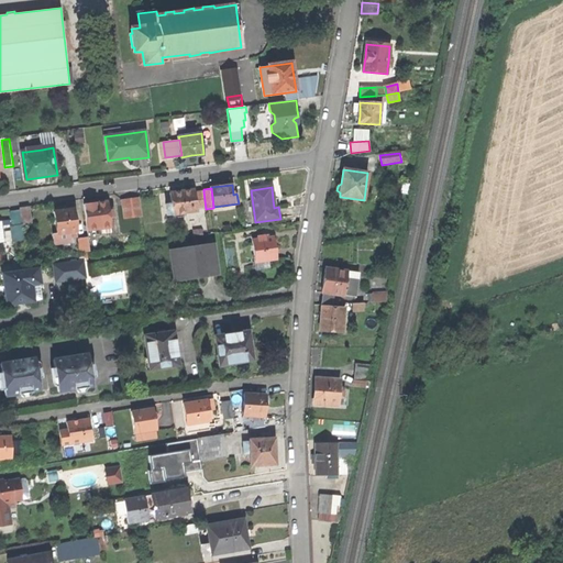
[(181,191),(170,192),(172,202),(168,203),(169,214),(174,213),(174,216),(197,212),(197,210),(195,192),(194,189),(181,191)]
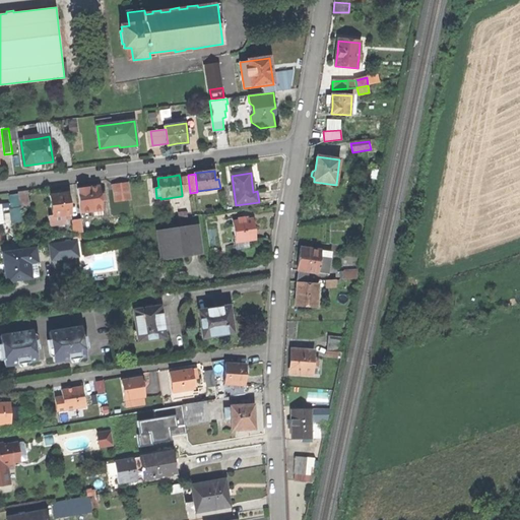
[(188,177),(180,178),(182,194),(190,193),(188,177)]
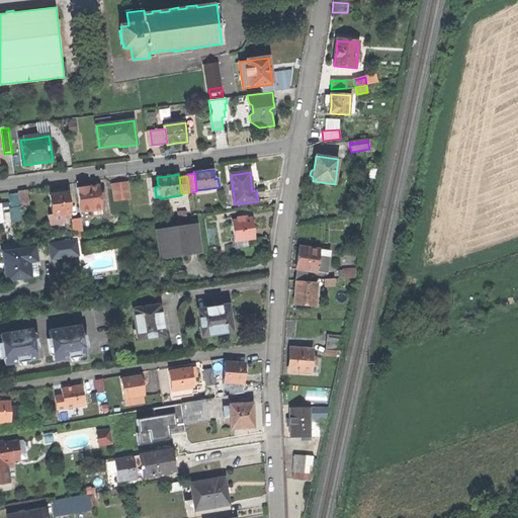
[(113,185),(115,202),(132,200),(128,183),(113,185)]
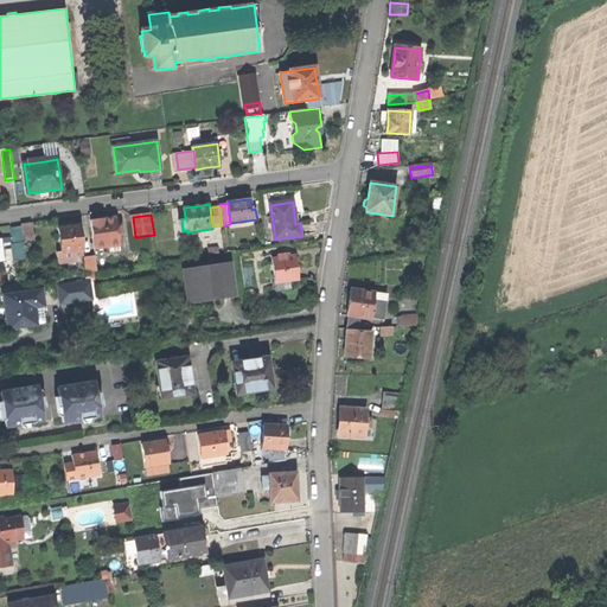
[(91,222),(95,248),(113,246),(120,246),(119,234),(122,234),(121,227),(117,227),(116,218),(106,219),(91,222)]
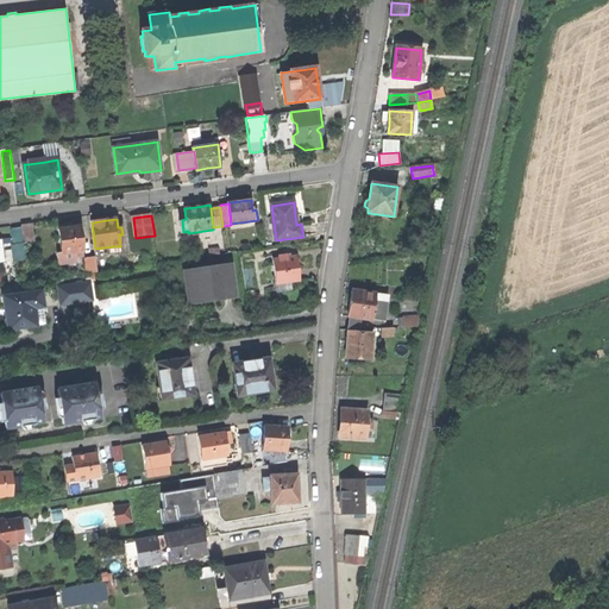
[(23,227),(25,243),(36,242),(33,224),(22,225),(23,227)]
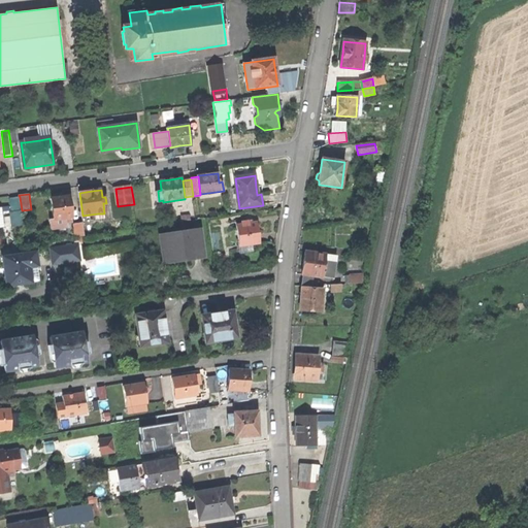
[(52,199),(54,220),(65,218),(66,224),(73,223),(69,196),(59,198),(52,199)]
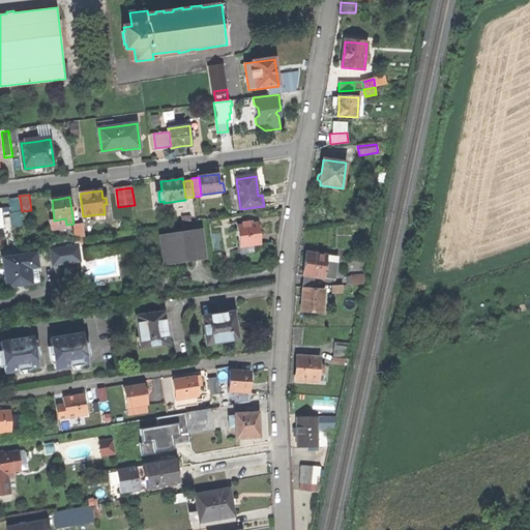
[(12,212),(22,211),(20,198),(10,199),(12,212)]
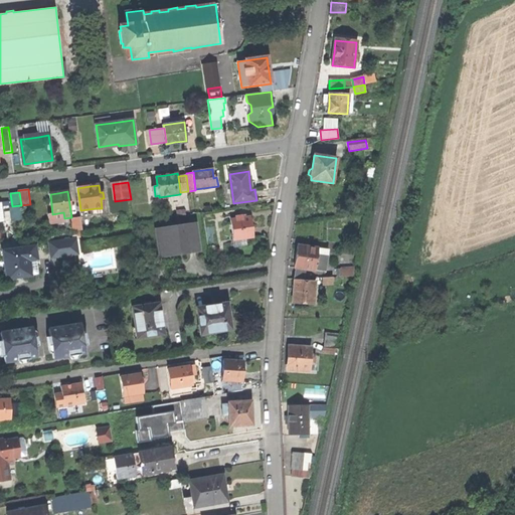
[(72,218),(74,232),(82,231),(80,217),(72,218)]
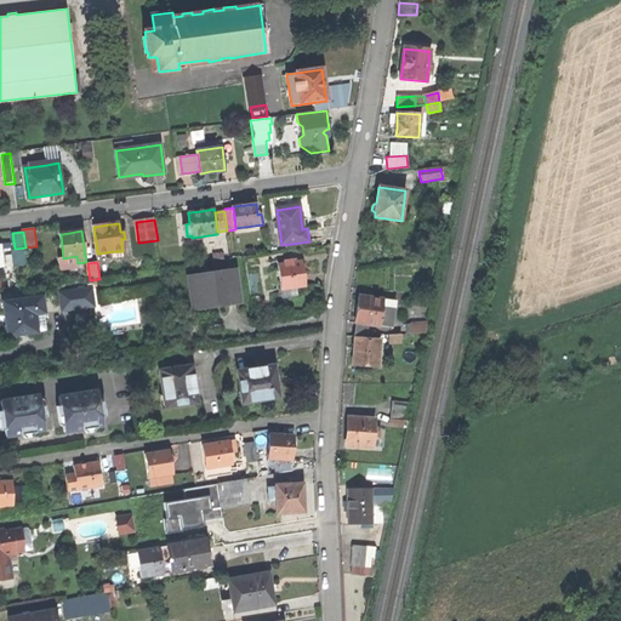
[(302,263),(278,267),(281,290),(297,288),(306,286),(303,274),(302,263)]
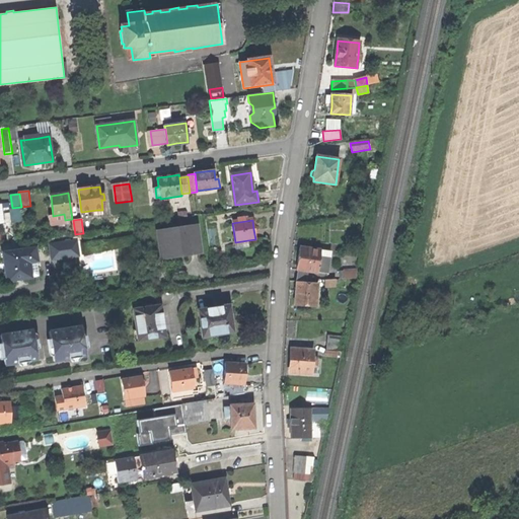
[(197,227),(159,233),(162,254),(181,251),(181,255),(201,252),(199,240),(197,227)]
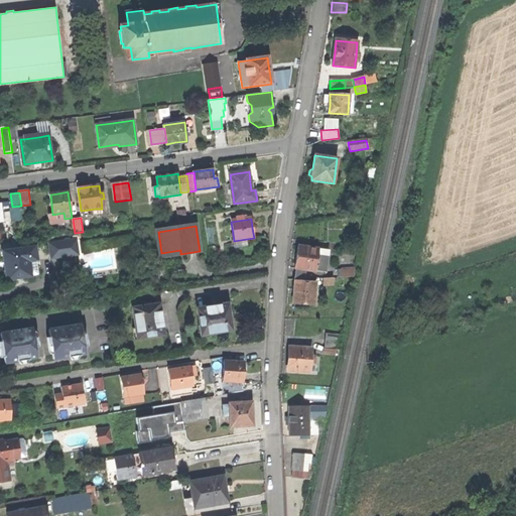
[(248,247),(247,239),(234,241),(235,249),(248,247)]
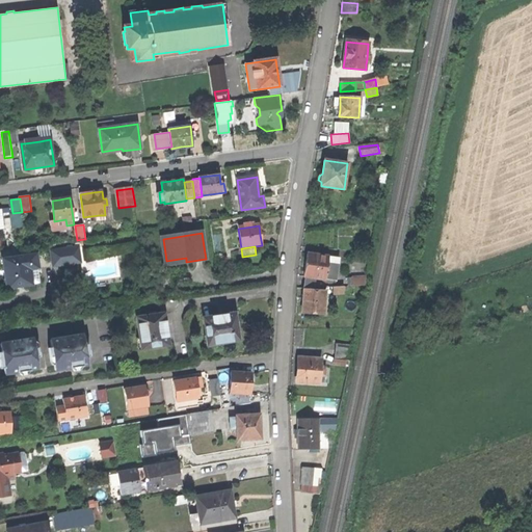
[(78,247),(69,249),(71,265),(80,264),(78,247)]
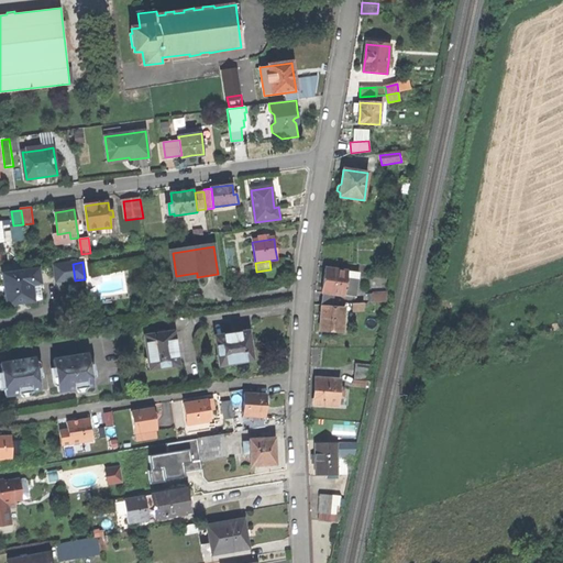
[(54,266),(56,283),(75,280),(73,264),(54,266)]
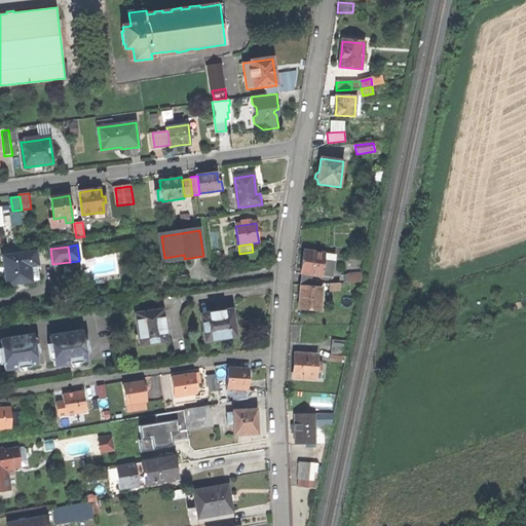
[(311,275),(321,277),(323,261),(324,255),(303,252),(302,263),(300,274),(302,274),(311,275)]
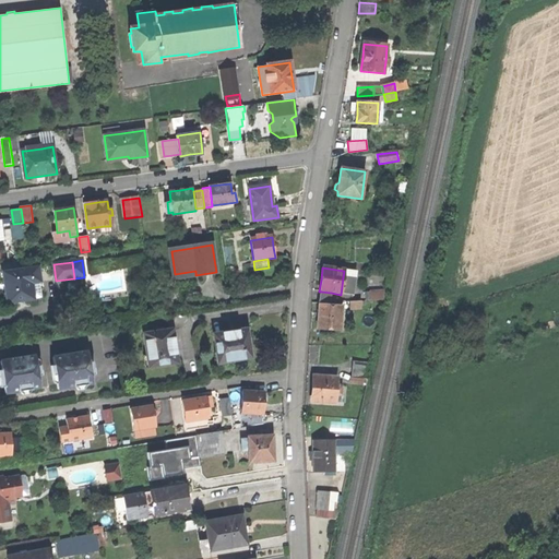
[(6,288),(8,302),(34,299),(32,282),(39,281),(38,269),(3,273),(6,288)]
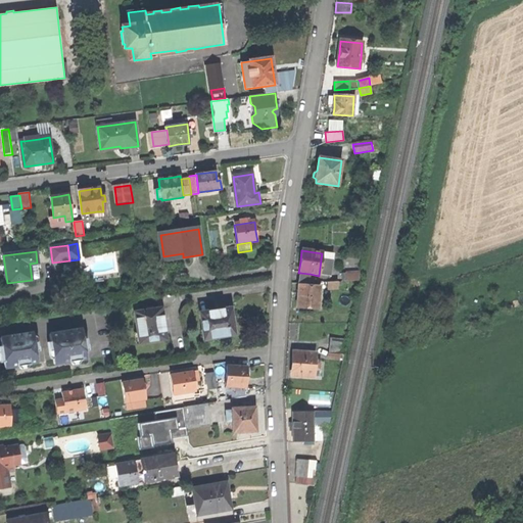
[(332,260),(321,259),(319,276),(323,276),(329,277),(332,260)]
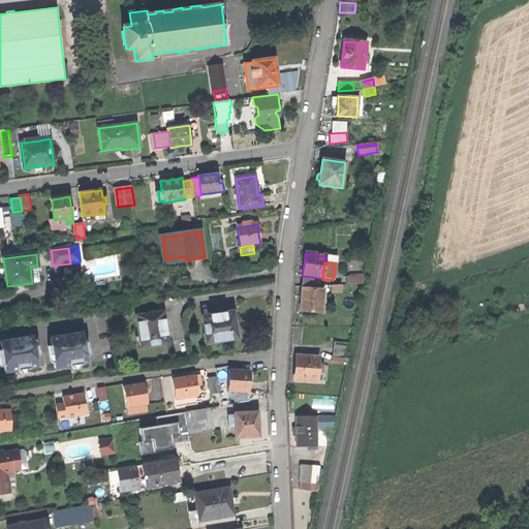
[(39,282),(37,266),(30,267),(32,283),(39,282)]
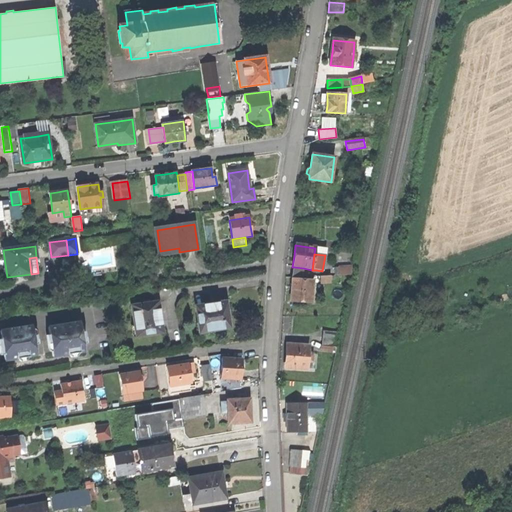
[(161,266),(147,268),(149,282),(163,280),(161,266)]
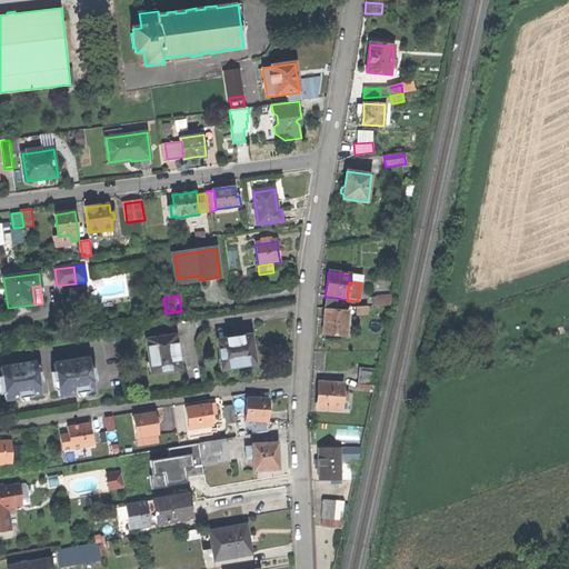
[(325,309),(336,308),(337,298),(327,297),(325,309)]
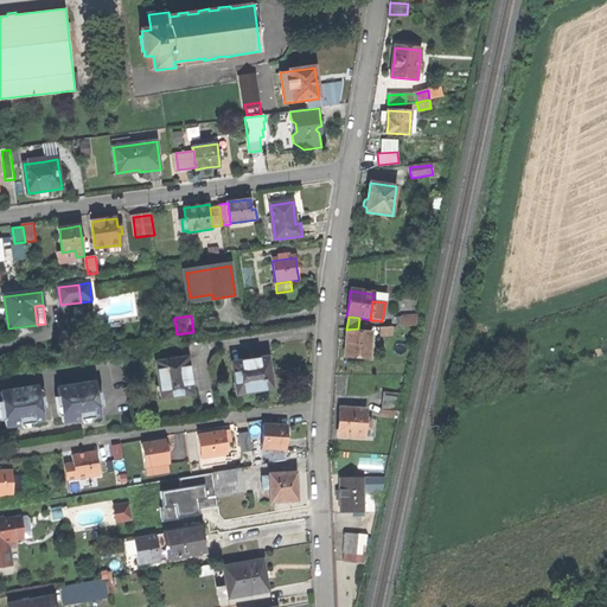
[(375,328),(375,320),(370,320),(359,318),(358,328),(375,328)]
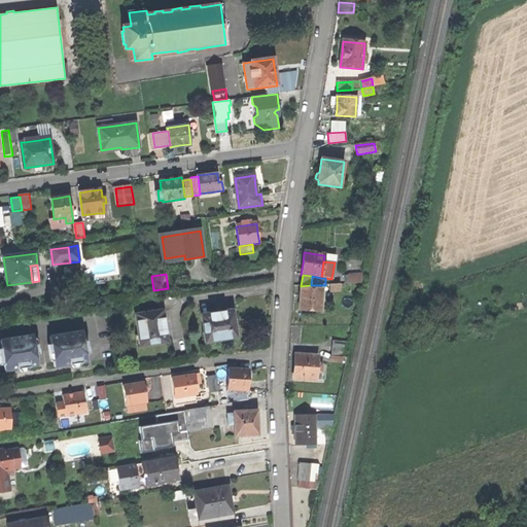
[(301,300),(300,310),(320,312),(321,290),(301,289),(301,300)]
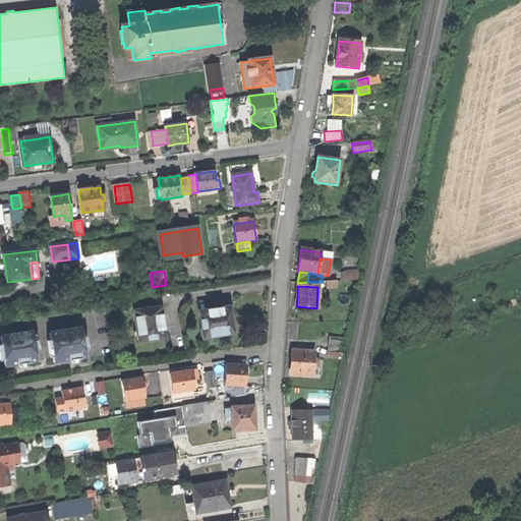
[(135,312),(139,342),(166,338),(163,320),(162,308),(135,312)]
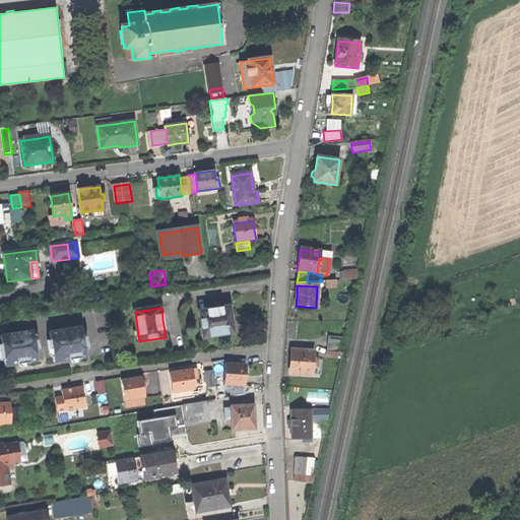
[(200,312),(204,338),(234,333),(232,321),(230,308),(200,312)]
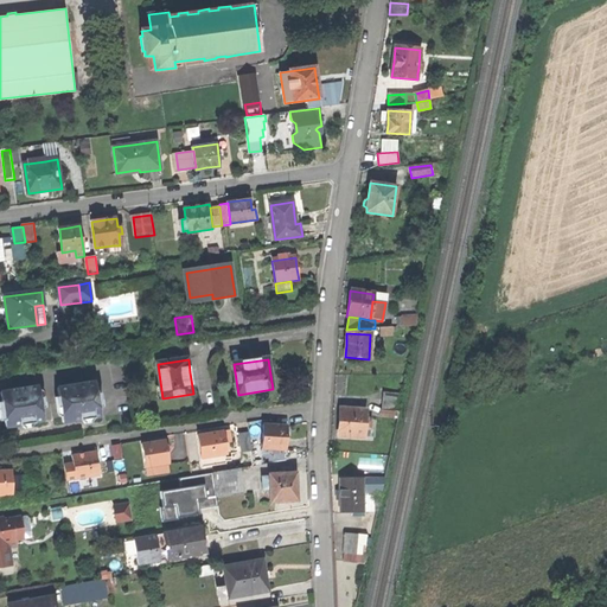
[(57,389),(63,423),(74,421),(72,419),(81,417),(82,420),(101,416),(95,383),(57,389)]
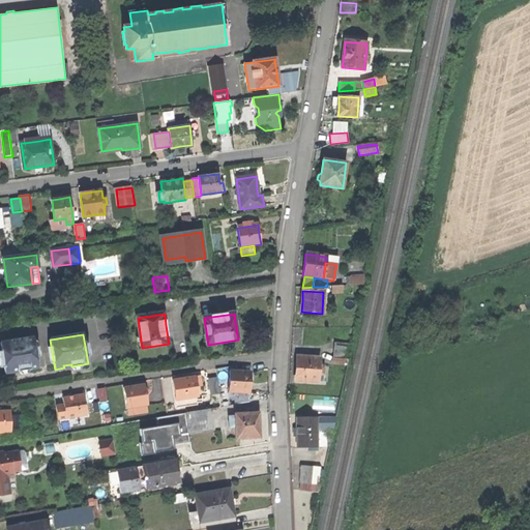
[(33,339),(1,344),(2,352),(0,352),(0,361),(3,361),(5,374),(15,373),(13,370),(22,369),(23,371),(37,369),(33,339)]
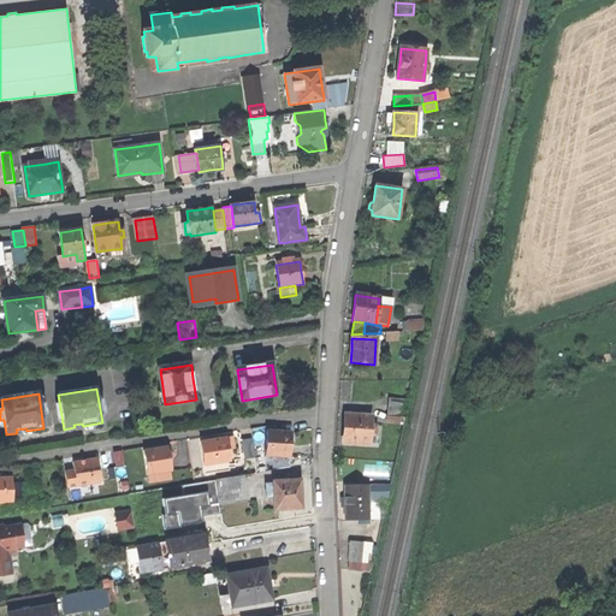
[(345,430),(344,443),(369,444),(369,436),(375,436),(375,427),(371,427),(371,418),(345,416),(345,430)]
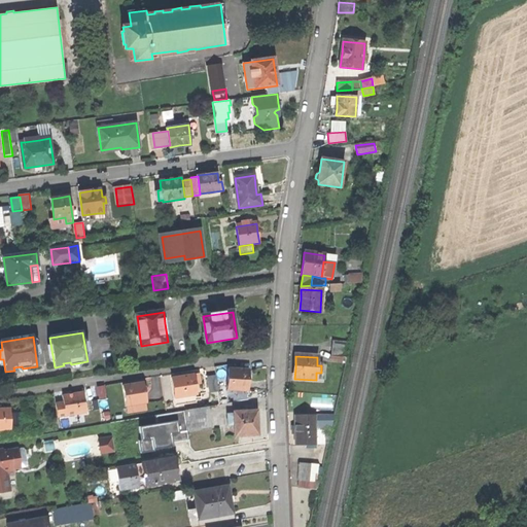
[(230,370),(229,390),(250,391),(250,381),(251,371),(230,370)]
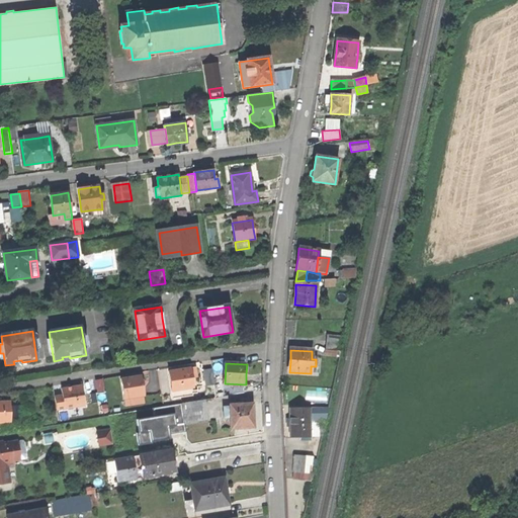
[(195,365),(165,368),(167,391),(197,389),(195,365)]
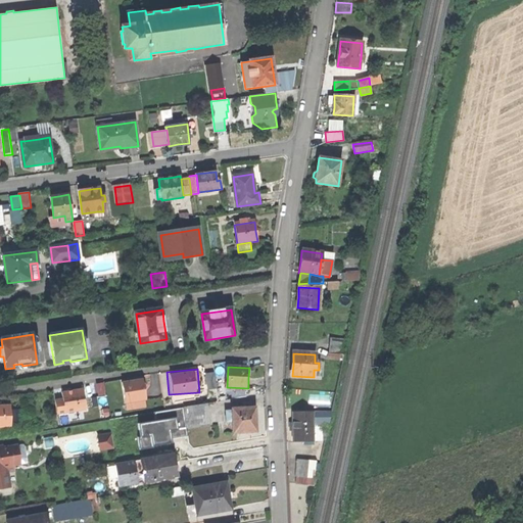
[(122,383),(126,403),(146,400),(145,391),(143,380),(122,383)]
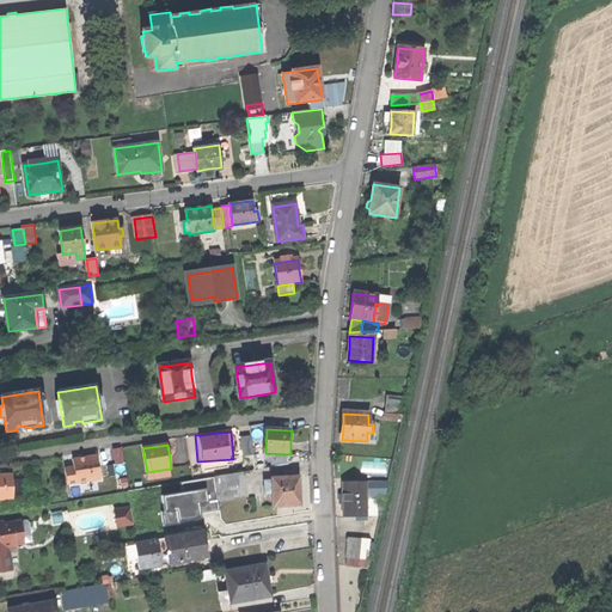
[(65,469),(68,485),(101,481),(98,467),(96,457),(73,460),(74,467),(65,469)]
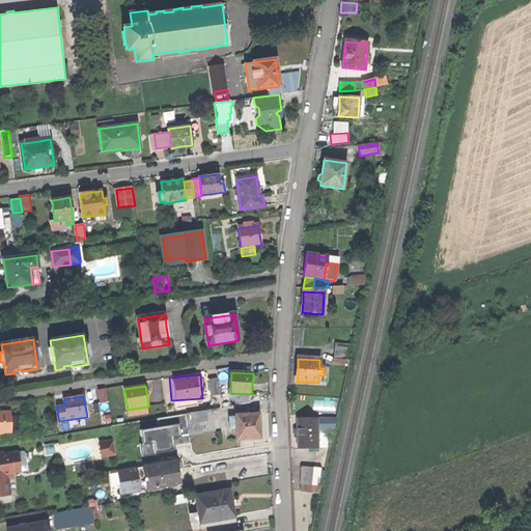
[(211,411),(198,413),(199,423),(213,421),(211,411)]
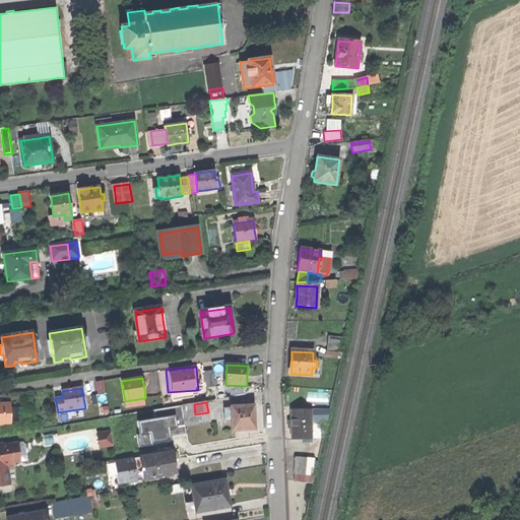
[(0,425),(9,425),(9,421),(10,407),(10,404),(0,403),(0,425)]
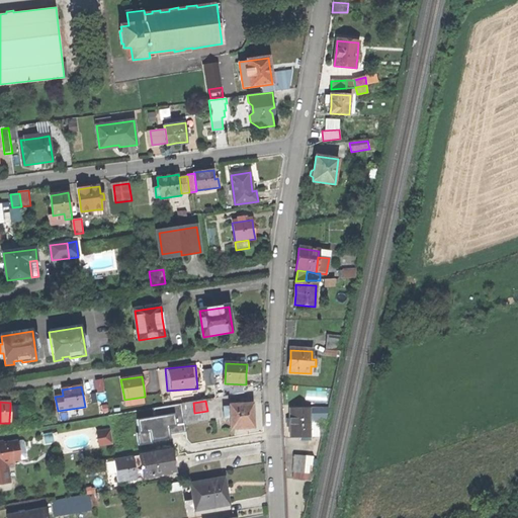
[(186,431),(181,403),(155,407),(156,416),(137,420),(141,444),(152,442),(152,440),(170,438),(169,433),(186,431)]
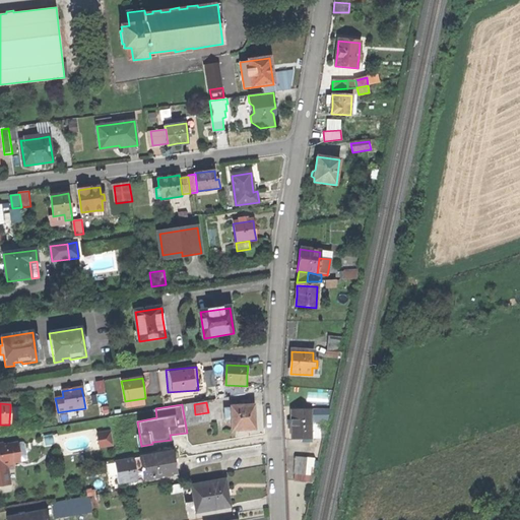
[(183,405),(185,415),(195,414),(194,404),(183,405)]
